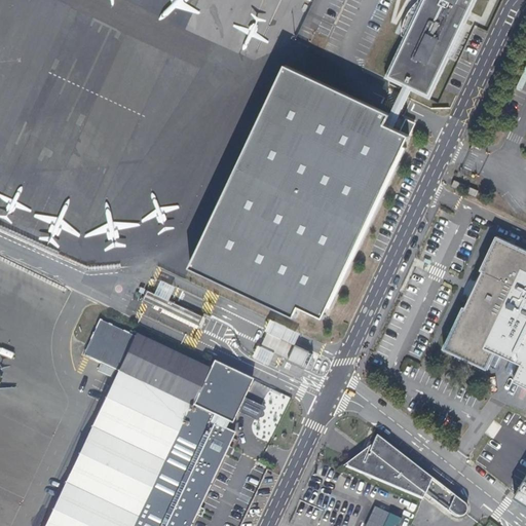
[(406,37),(387,78),(431,99),(478,0),(423,0),(422,3),(424,4),(409,38),(406,37)]
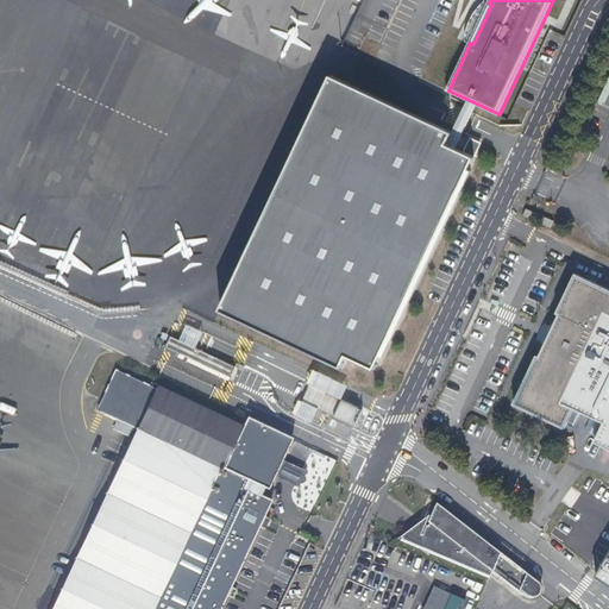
[(453,137),(333,79),(219,309),(344,370),(349,359),(377,372),(479,163),(452,150),(453,137)]
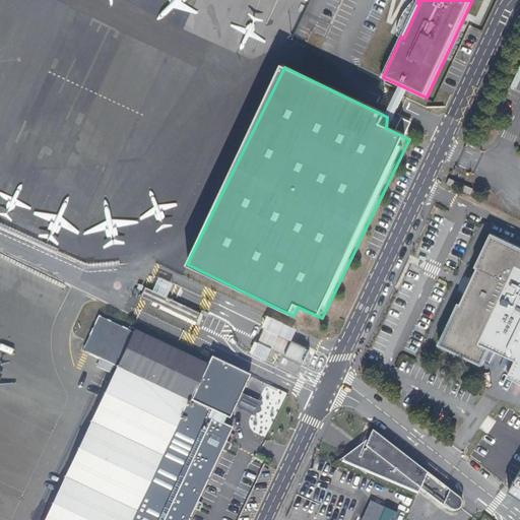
[(519,248),(491,235),(475,268),(477,269),(460,306),(458,305),(439,346),(482,367),(491,349),(516,361),(508,378),(519,384),(519,248)]
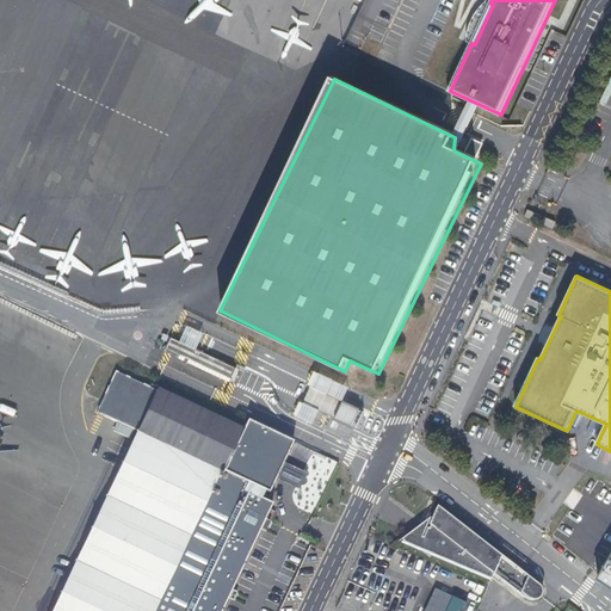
[(236,368),(172,337),(166,349),(226,377),(230,380),(235,370),(236,368)]
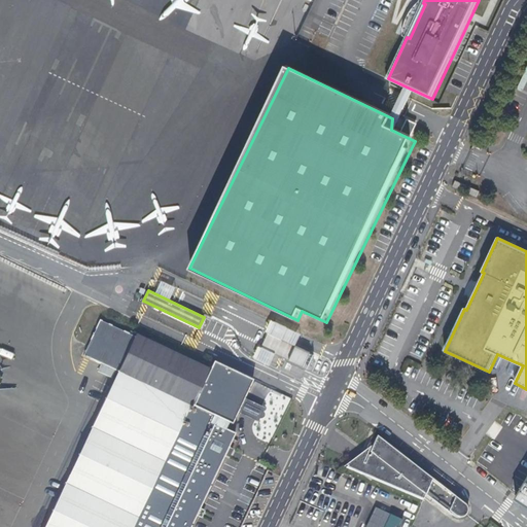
[(226,430),(230,424),(233,425),(238,414),(238,413),(239,411),(244,399),(252,381),(213,362),(209,373),(136,338),(100,320),(83,356),(91,359),(118,373),(44,526),(191,526),(236,434),(226,430)]
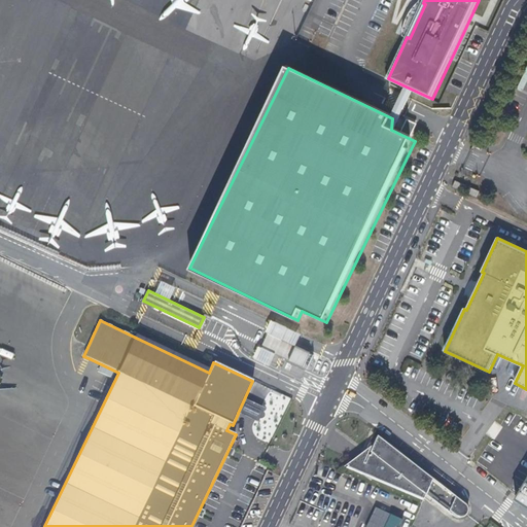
[(265,409),(244,399),(239,411),(238,413),(258,422),(259,419),(260,419),(261,419),(262,418),(264,418),(265,417),(265,416),(265,415),(265,414),(264,413),(264,412),(265,409)]
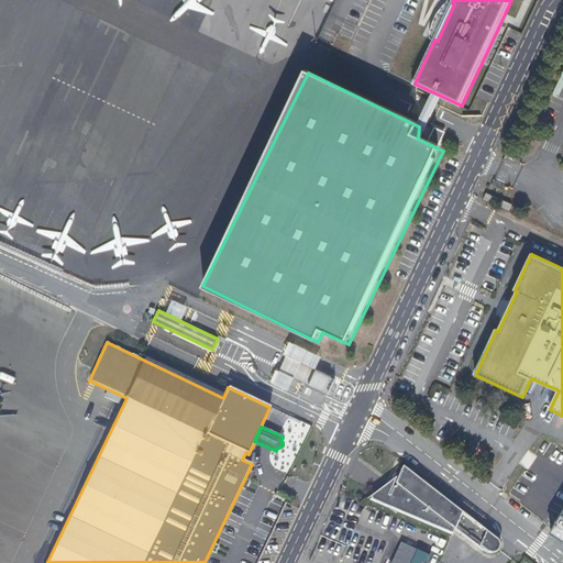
[(495,538),(403,465),(398,475),(395,484),(396,485),(395,488),(393,487),(389,496),(377,490),(366,499),(452,536),(454,530),(483,553),(484,551),(485,552),(487,553),(490,554),(493,554),(494,553),(496,552),(497,551),(499,549),(499,547),(499,543),(498,540),(495,538)]
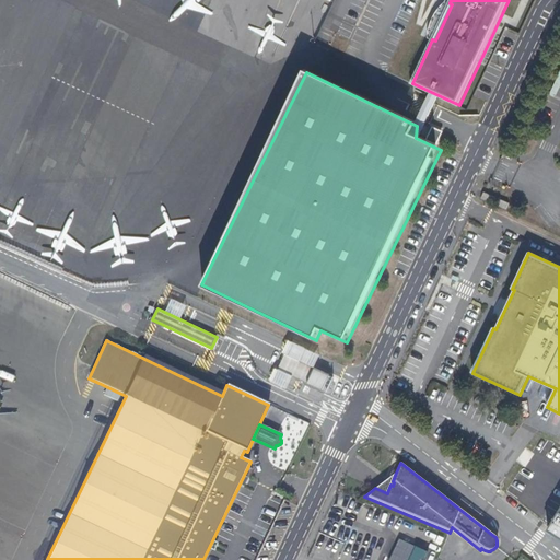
[(387,493),(391,485),(393,481),(396,473),(375,488),(387,493)]
